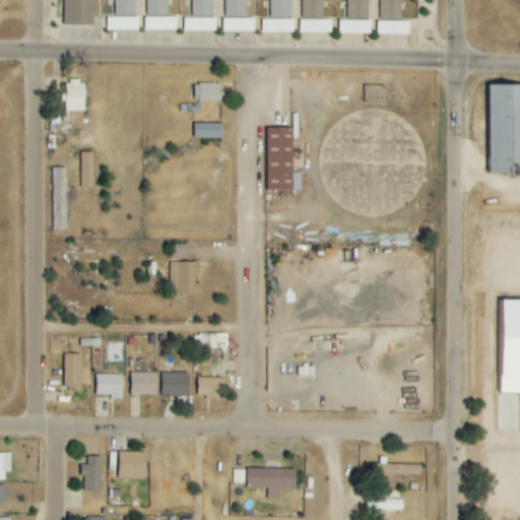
[(93,24),(93,0),(63,0),(64,24),(93,24)]
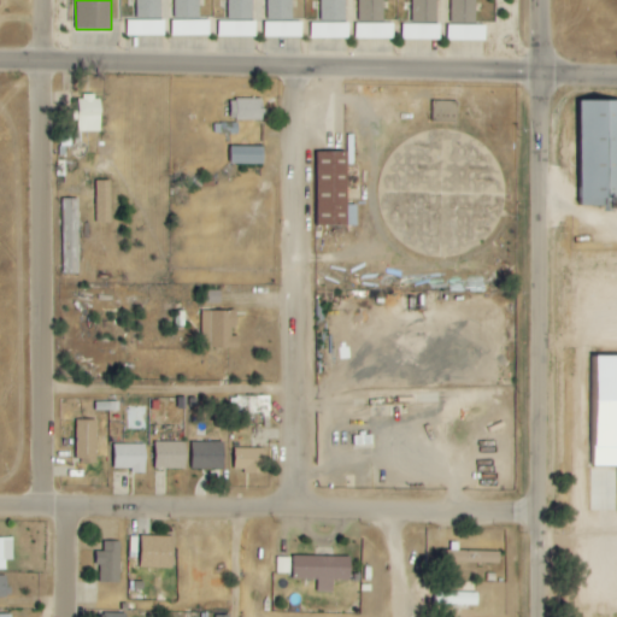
[(160,0),(136,0),(136,18),(160,19),(160,0)]
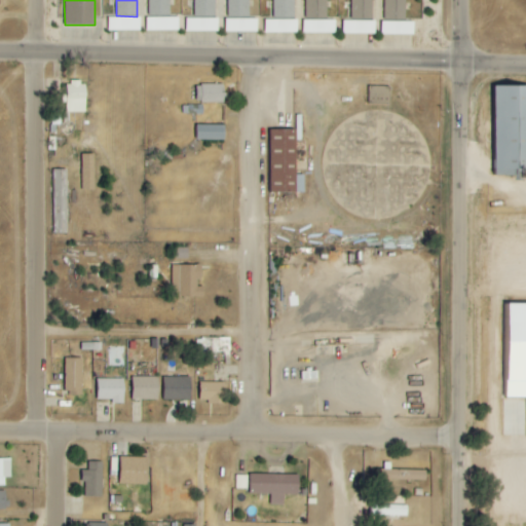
[(148,0),(149,16),(171,16),(170,0),(148,0)]
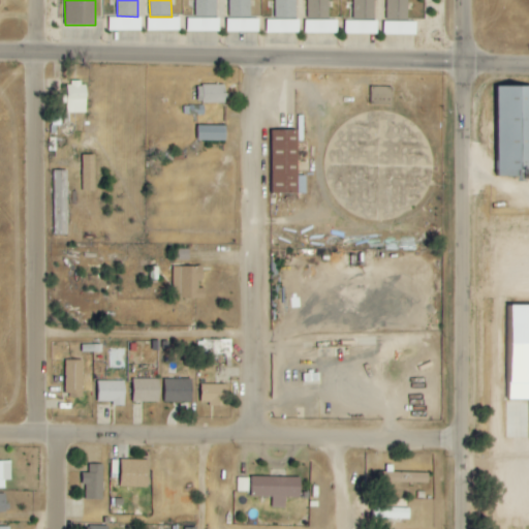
[(216,0),(194,0),(195,18),(216,18),(216,0)]
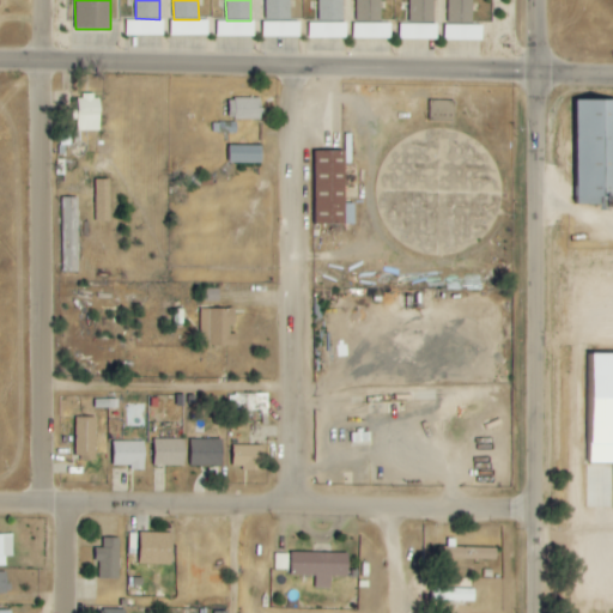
[(290,20),(290,0),(265,0),(266,20),(290,20)]
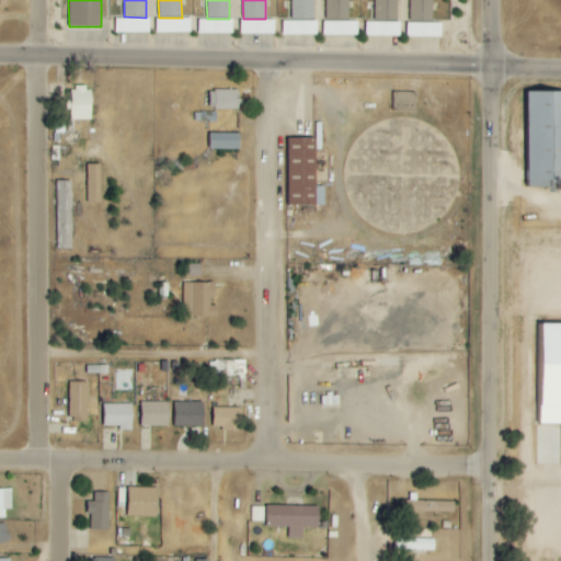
[(282,35),(316,35),(315,0),(292,0),(292,21),(281,21),(282,35)]
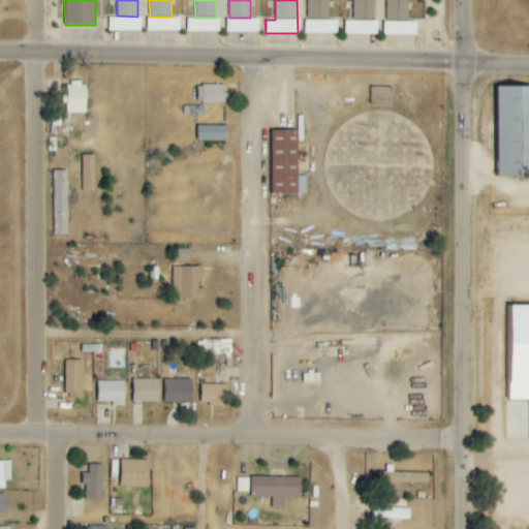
[(307,0),(308,19),(329,19),(329,0),(307,0)]
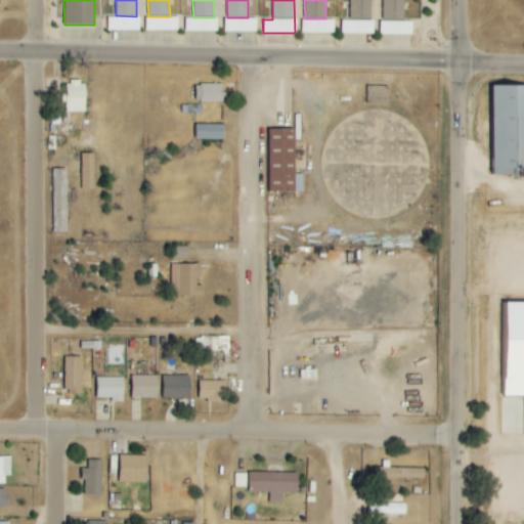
[(372,0),(349,0),(349,20),(341,20),(341,34),(370,34),(372,0)]
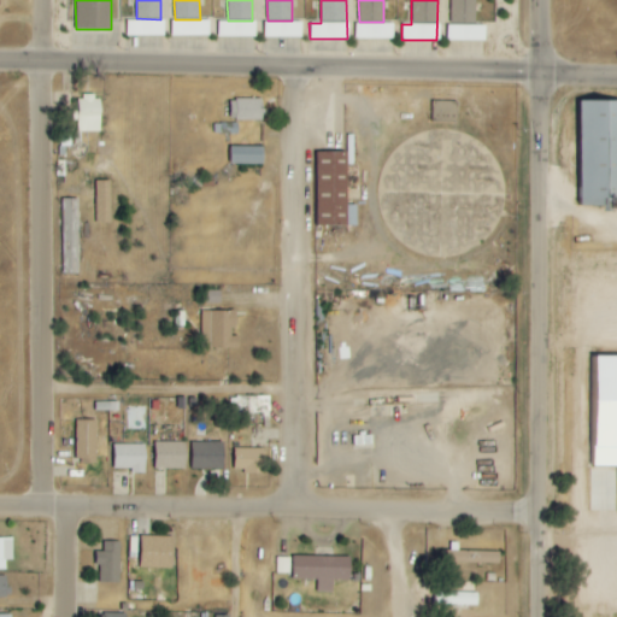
[(475,0),(451,0),(451,24),(447,24),(447,41),(486,41),(486,25),(476,25),(475,0)]
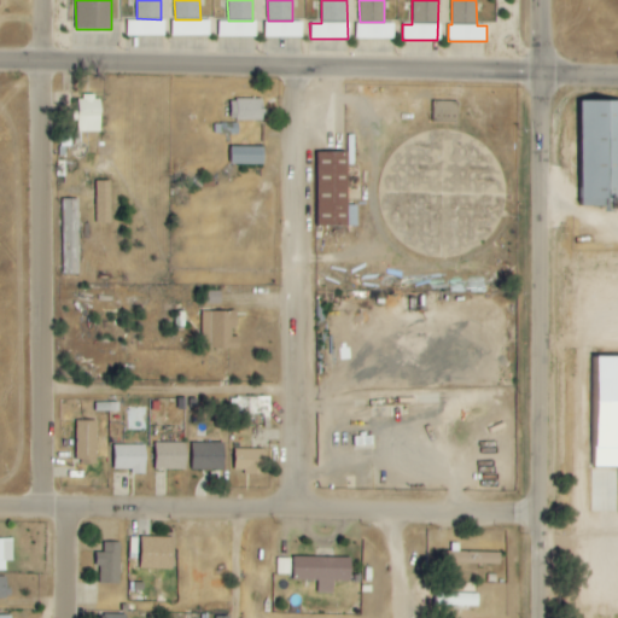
[(165,21),(126,19),(126,35),(164,36),(165,21)]
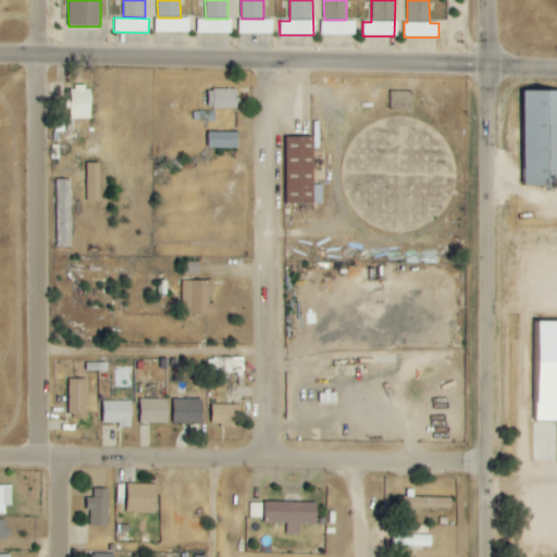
[(155,33),(189,33),(188,19),(155,19),(155,33)]
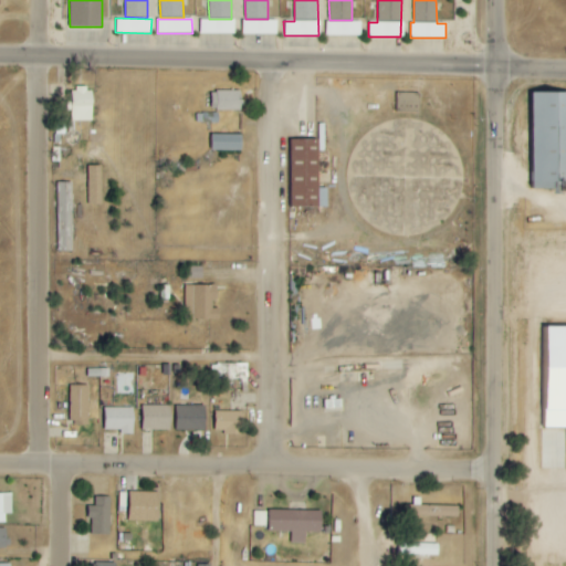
[(234,34),(234,20),(200,19),(200,34),(234,34)]
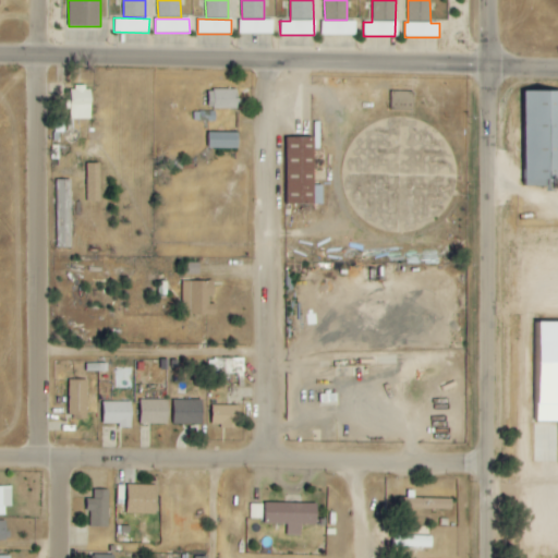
[(239,34),(273,35),(273,20),(239,20),(239,34)]
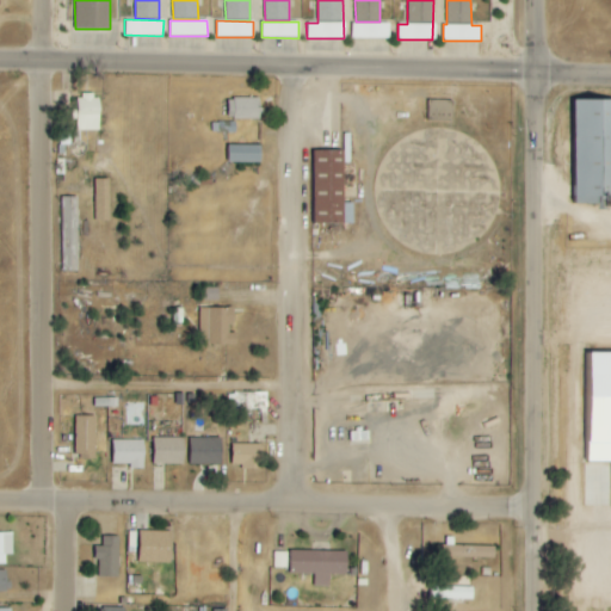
[(389,24),(352,23),(352,38),(389,39),(389,24)]
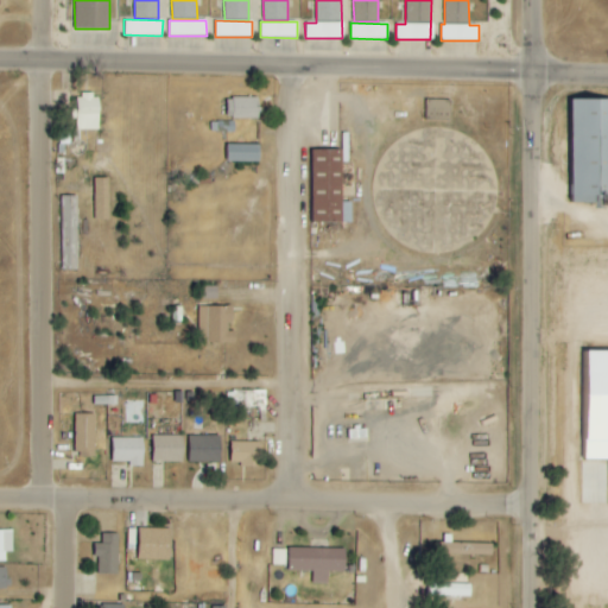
[(76,130),(99,131),(100,95),(77,94),(76,130)]
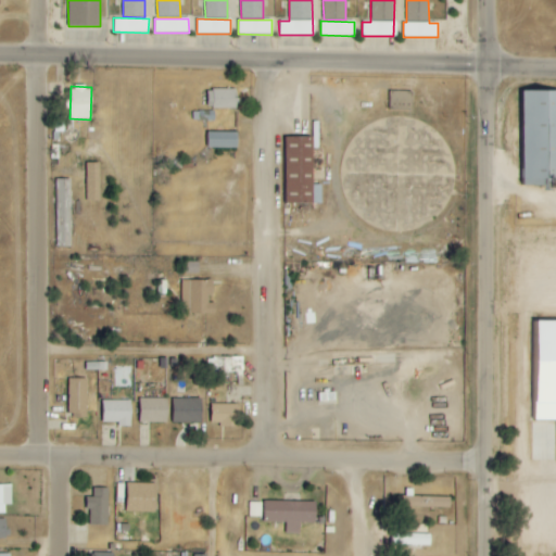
[(237,89),(207,89),(207,109),(237,109),(237,89)]
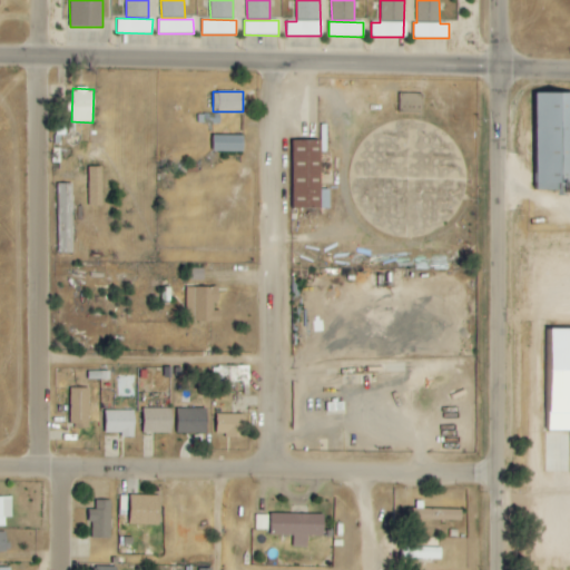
[(536,92),(569,92),(569,188),(536,189),(536,92)]
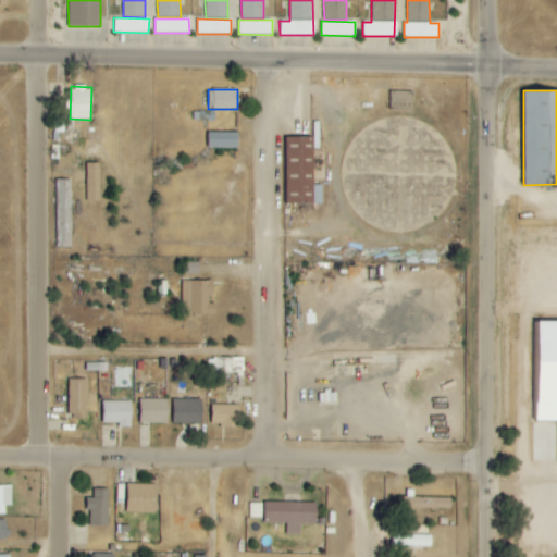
[(391,111),(413,111),(413,91),(391,91),(391,111)]
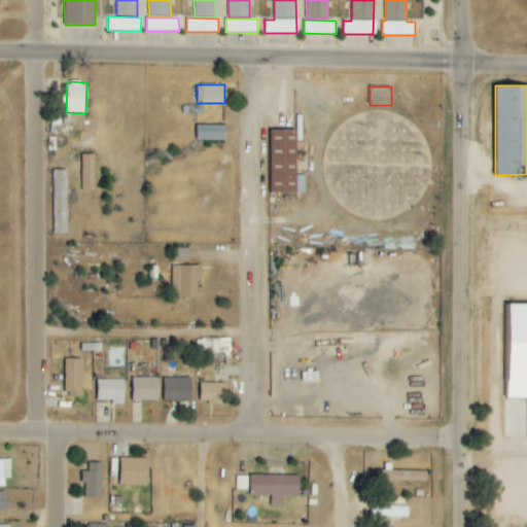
[(198,141),(225,140),(225,126),(197,126),(198,141)]
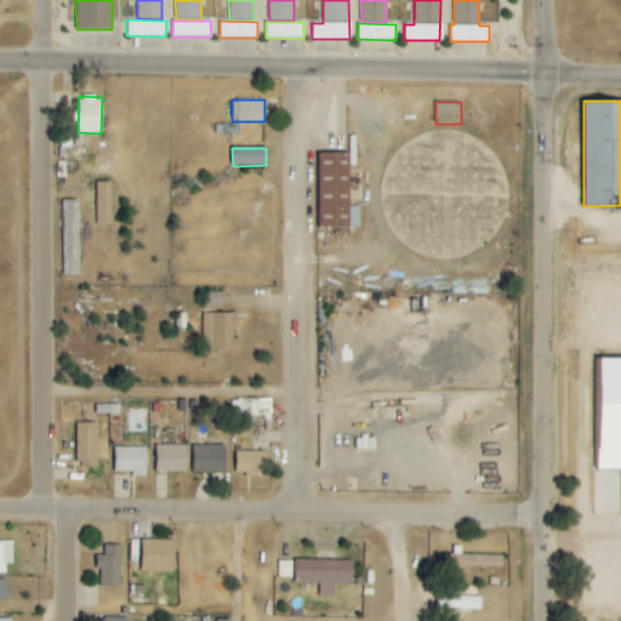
[(319,228),(359,227),(359,206),(349,206),(349,153),(318,154),(319,228)]
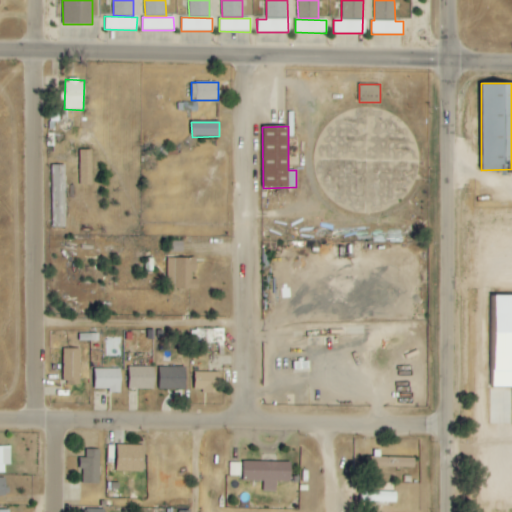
[(79,150),(79,185),(92,185),(92,150),(79,150)]
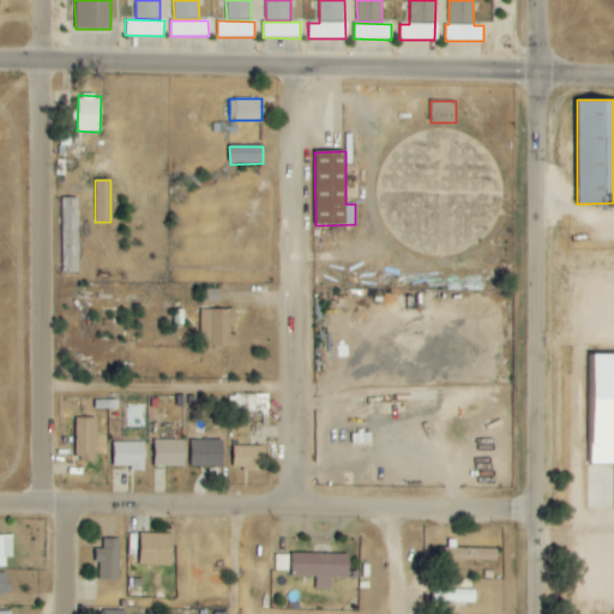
[(78,198),(62,198),(61,272),(78,274),(78,198)]
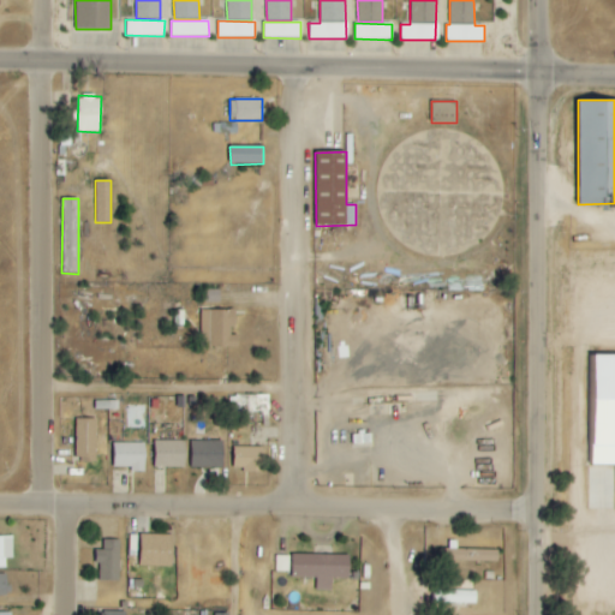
[(220,304),(220,291),(206,291),(206,303),(220,304)]
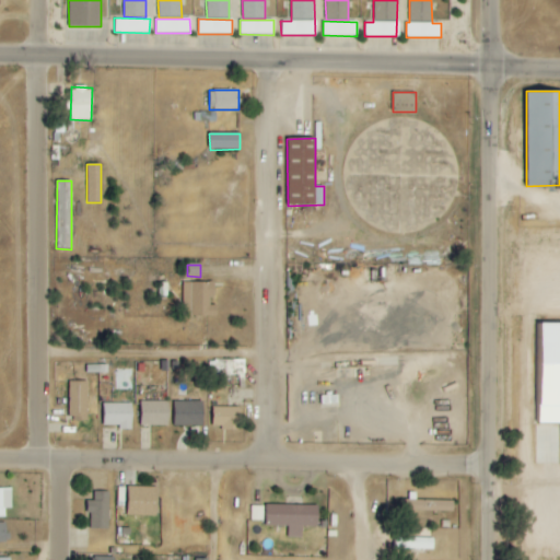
[(213,282),(183,282),(183,305),(190,305),(190,317),(218,317),(217,305),(213,305),(213,282)]
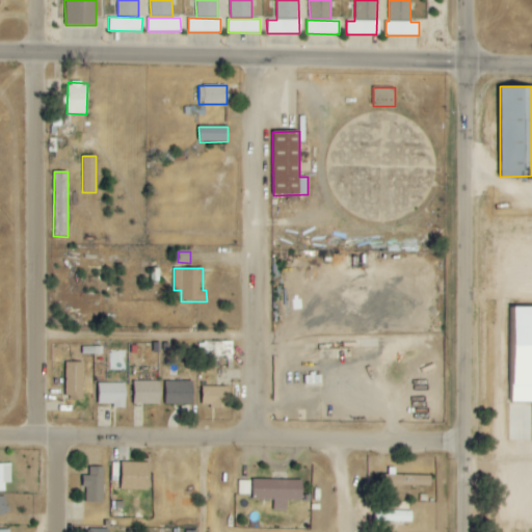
[(531,307),(514,308),(513,402),(531,402),(531,307)]
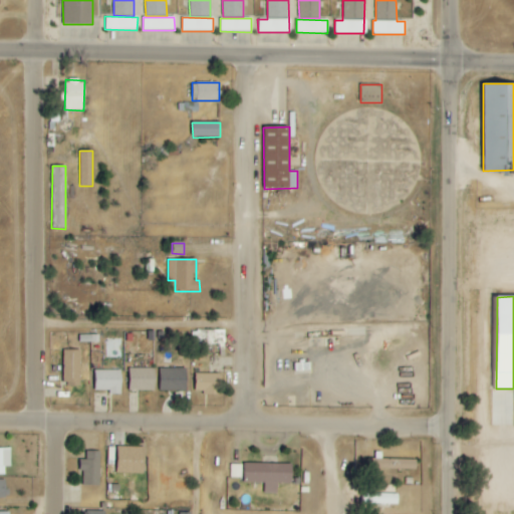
[(80,386),(79,350),(63,350),(63,386),(80,386)]
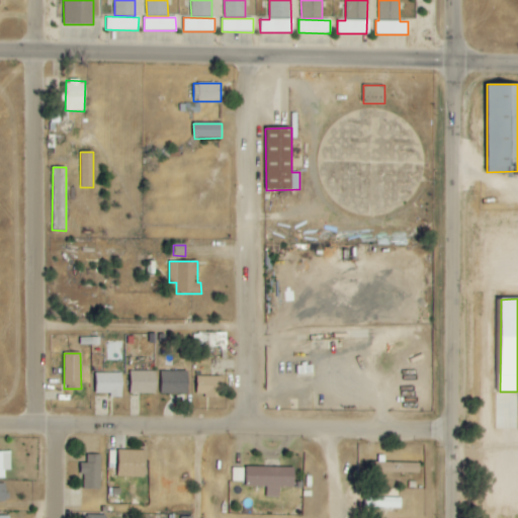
[(156,394),(156,371),(130,371),(130,395),(156,394)]
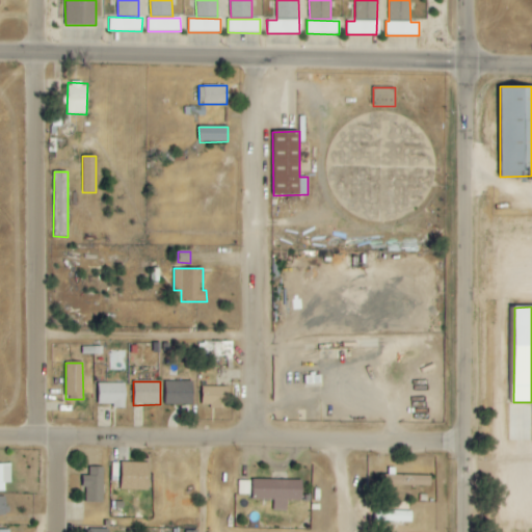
[(165,405),(193,404),(192,381),(165,382),(165,405)]
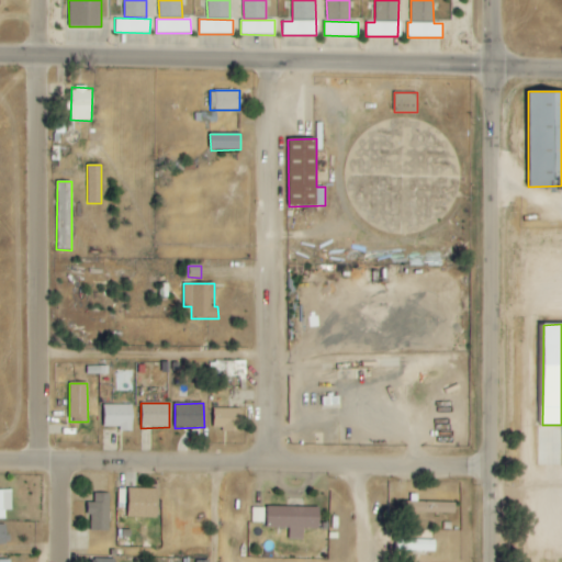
[(102,427),(120,428),(120,431),(132,433),(133,405),(103,405),(102,427)]
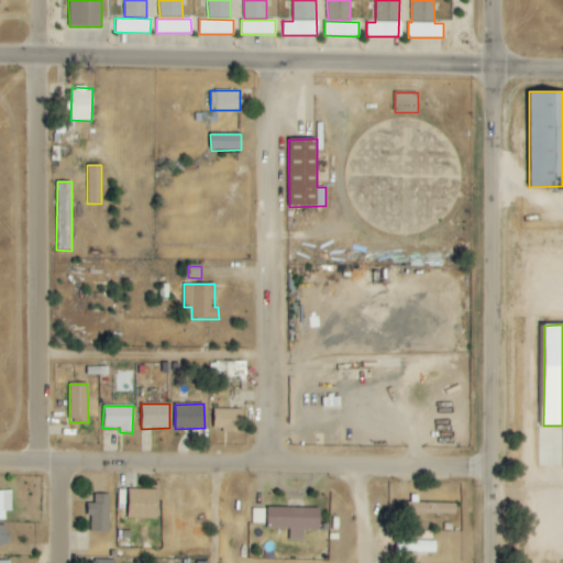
[(241,431),(242,410),(213,409),(213,431),(241,431)]
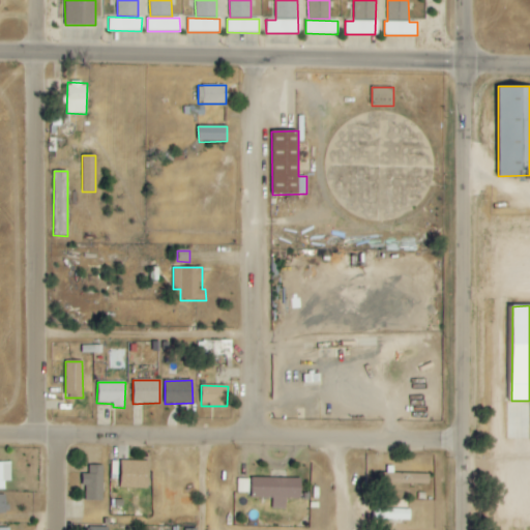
[(149,462),(121,461),(120,489),(148,490),(149,462)]
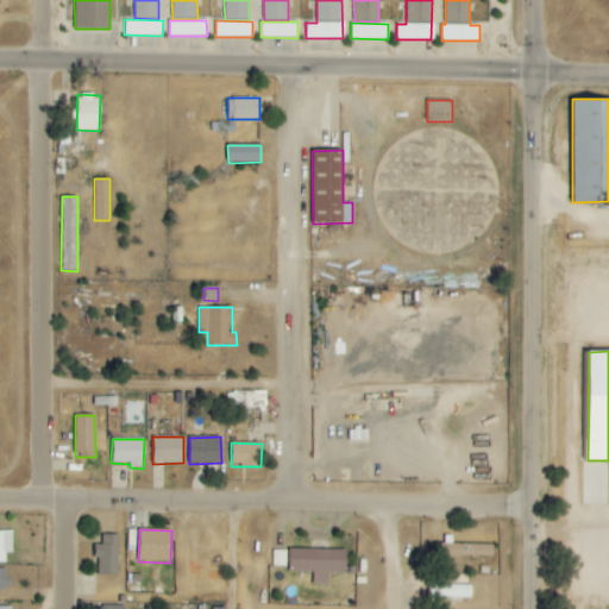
[(96,577),(119,576),(118,534),(101,535),(101,545),(96,545),(96,577)]
